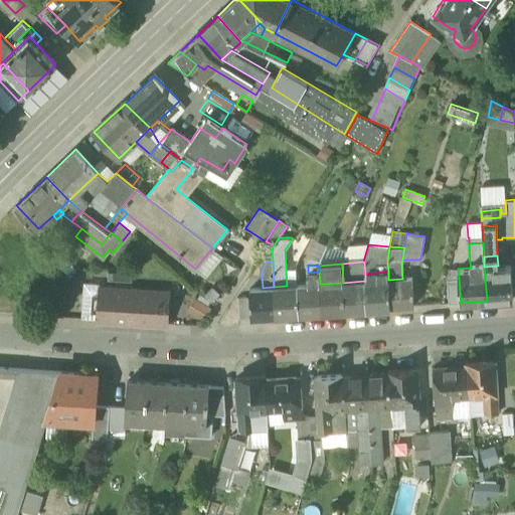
[(510,266),(498,266),(484,267),(487,301),(513,300),(510,266)]
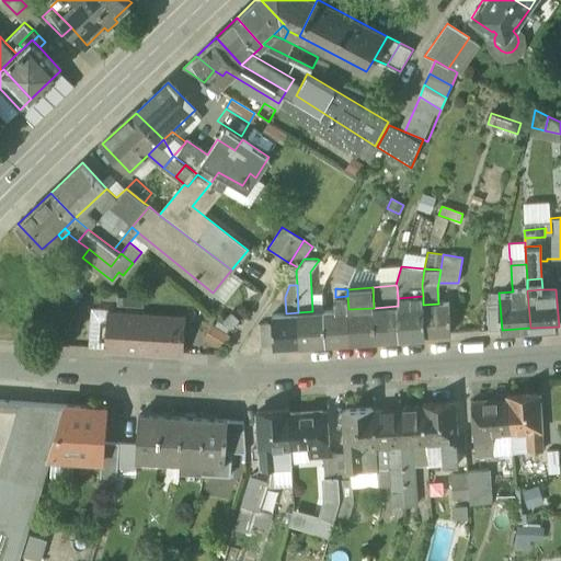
[(487,305),(500,304),(499,293),(489,293),(487,305)]
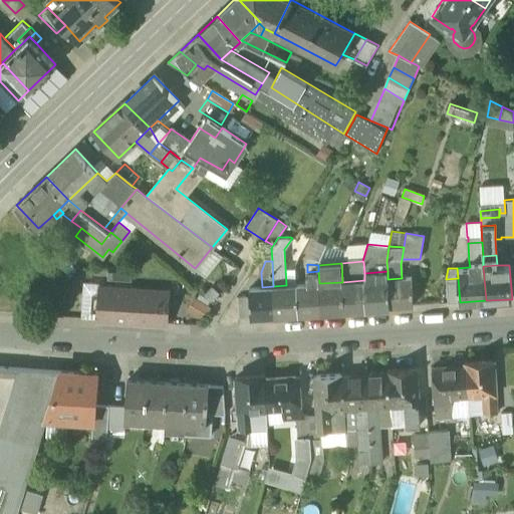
[(307,272),(307,284),(319,283),(318,271),(307,272)]
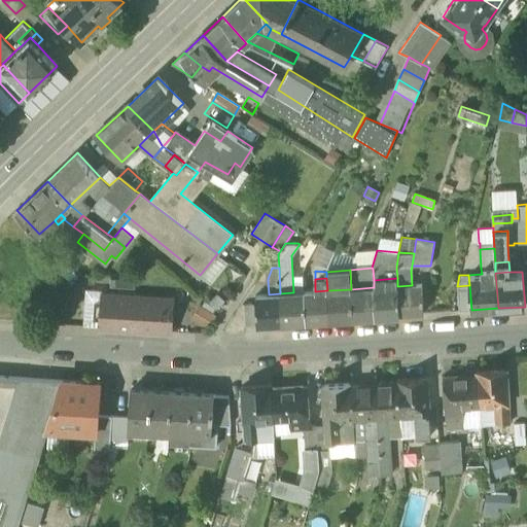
[(397,286),(397,278),(374,280),(374,287),(376,316),(399,315),(397,286)]
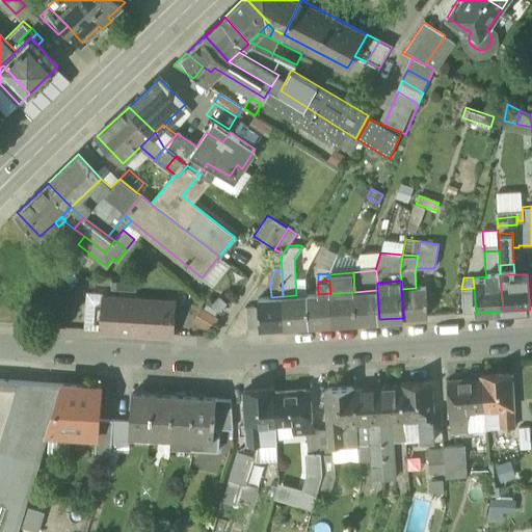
[(426,287),(416,288),(401,289),(403,318),(427,316),(426,287)]
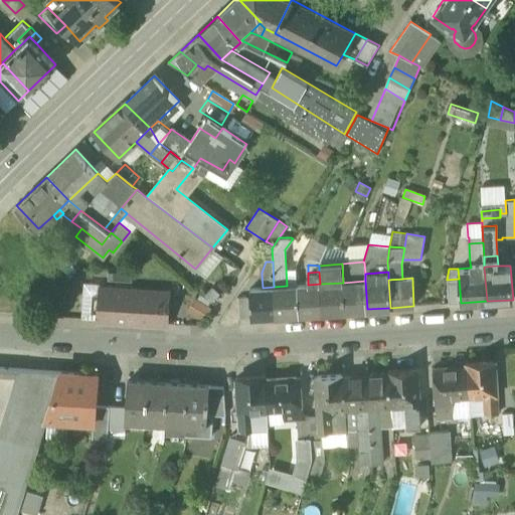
[(459,279),(447,280),(449,304),(461,303),(459,279)]
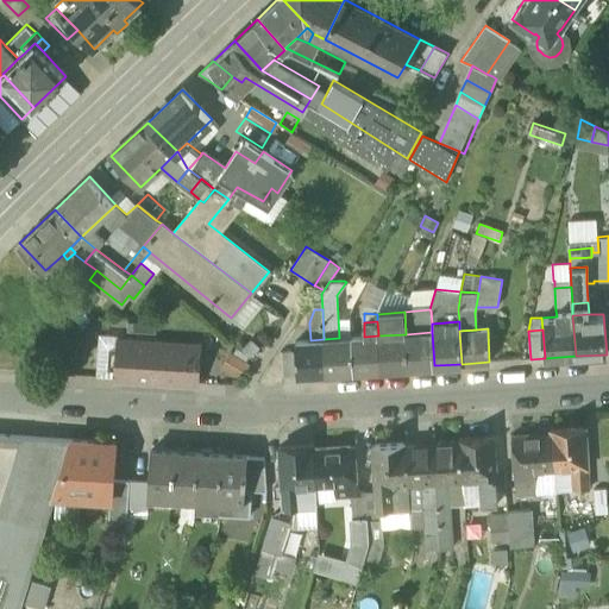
[(434,365),(432,332),(406,334),(407,368),(434,365)]
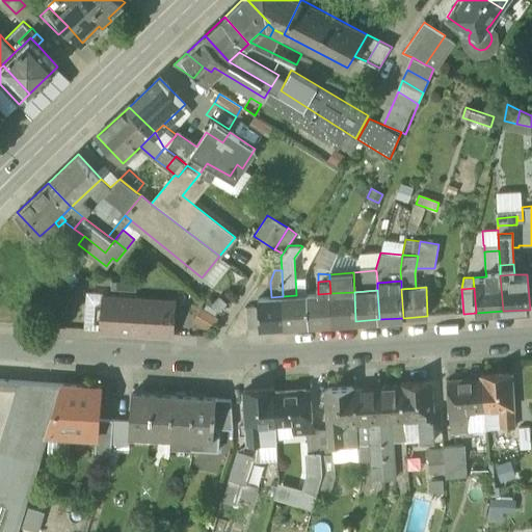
[(355,321),(354,292),(330,293),(331,322),(355,321)]
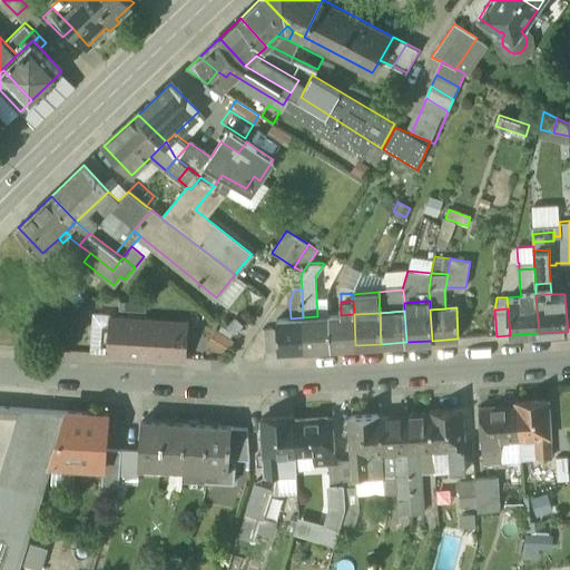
[(355,345),(354,314),(341,315),(328,316),(330,347),(355,345)]
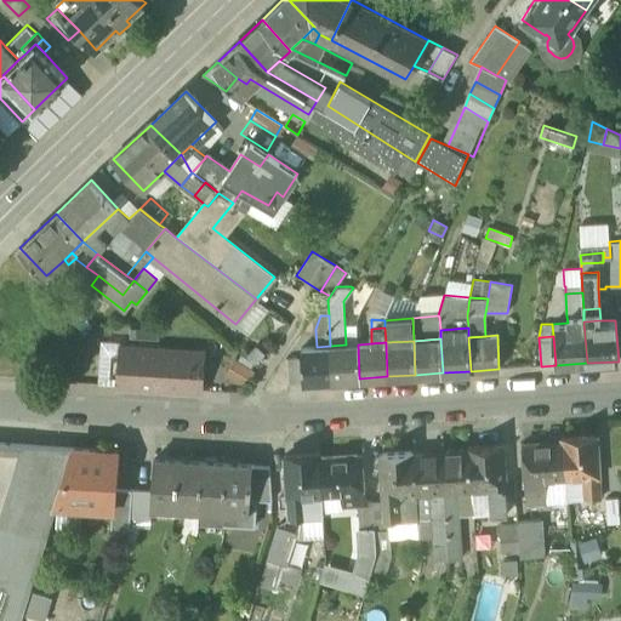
[(332,380),(359,379),(358,345),(346,345),(330,346),(332,380)]
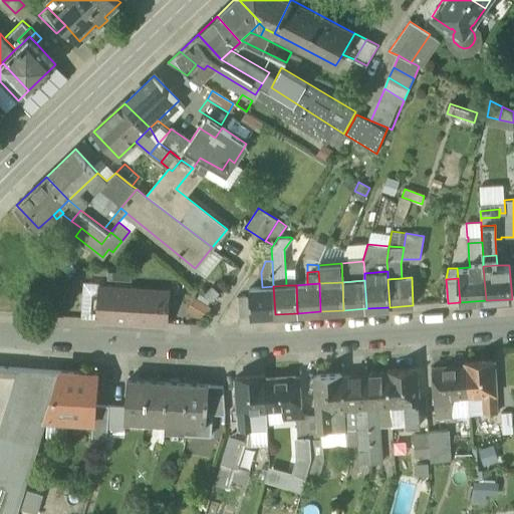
[(275,314),(273,286),(262,287),(249,288),(250,296),(251,316),(275,314)]
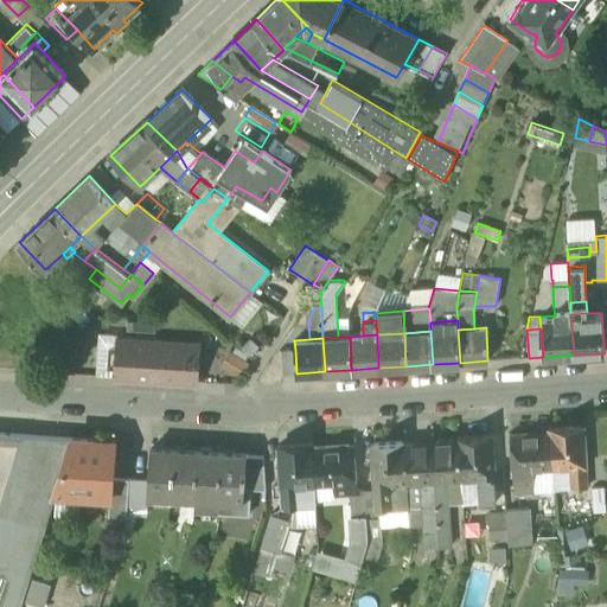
[(116,377),(196,382),(198,345),(119,339),(116,377)]
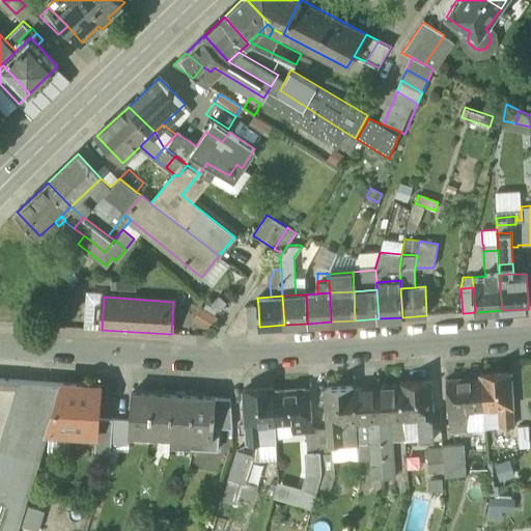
[(199,305),(193,319),(212,328),(218,313),(199,305)]
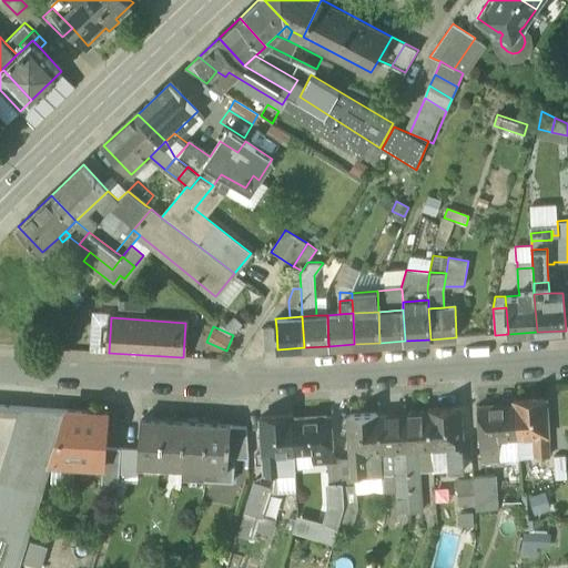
[(263,328),(264,351),(277,350),(276,327),(263,328)]
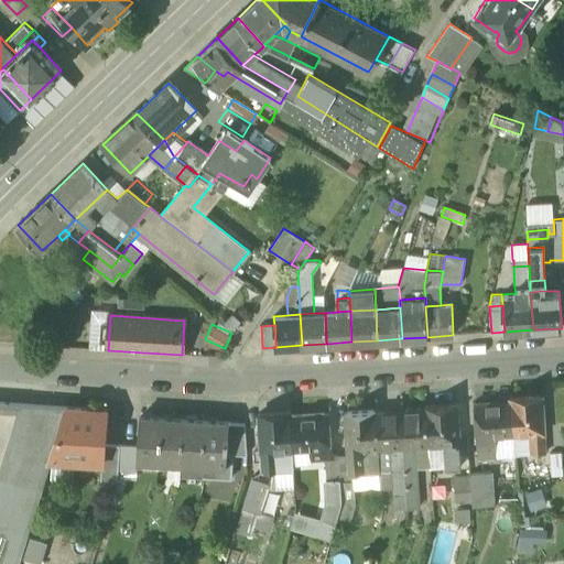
[(511,398),(512,404),(514,437),(530,435),(543,435),(541,396),(511,398)]
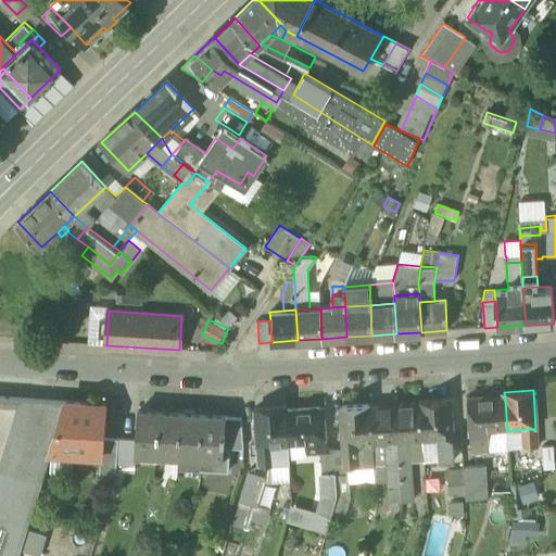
[(49,452),(65,401),(30,399),(0,493),(0,518),(26,527),(49,452)]
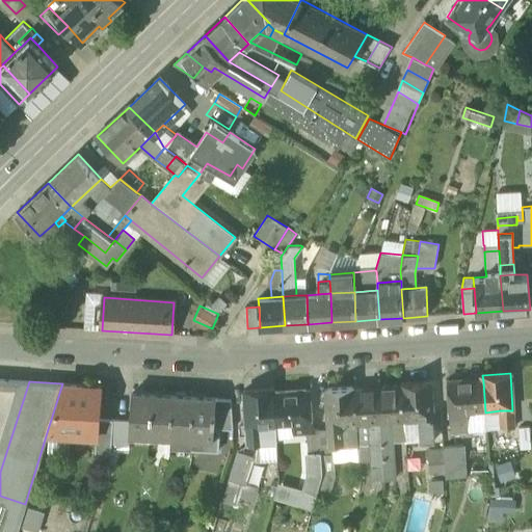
[(447,383),(450,415),(469,414),(485,413),(483,381),(447,383)]
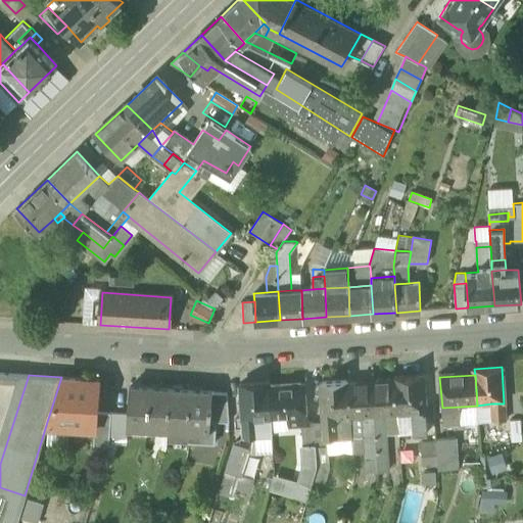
[(398,413),(412,412),(426,412),(424,376),(395,378),(395,379),(398,413)]
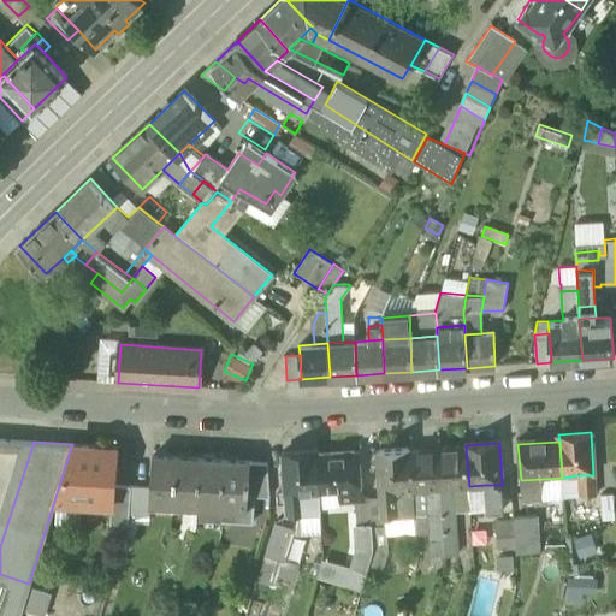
[(111,505),(112,505),(113,485),(116,448),(72,444),(54,501),(111,505)]
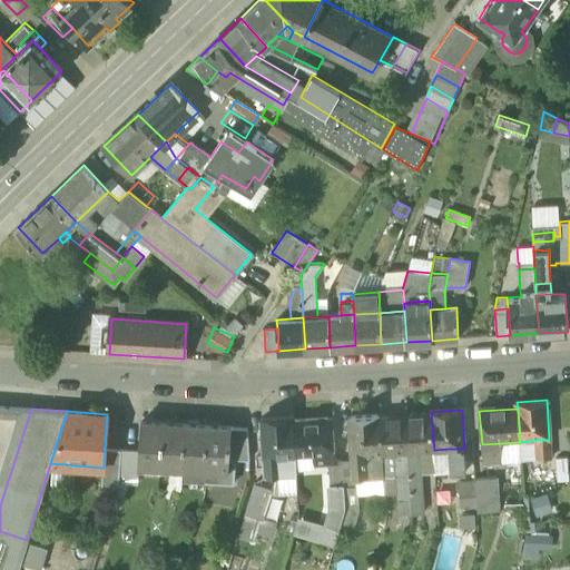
[(421,451),(434,450),(431,413),(405,415),(408,452),(421,451)]
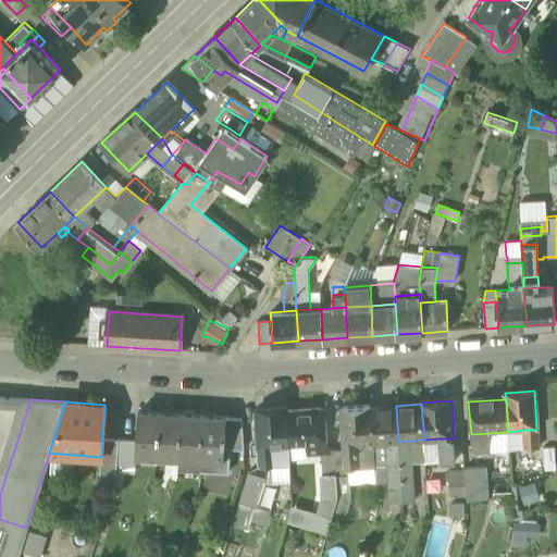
[(358,445),(373,444),(371,408),(371,405),(341,407),(344,446),(358,445)]
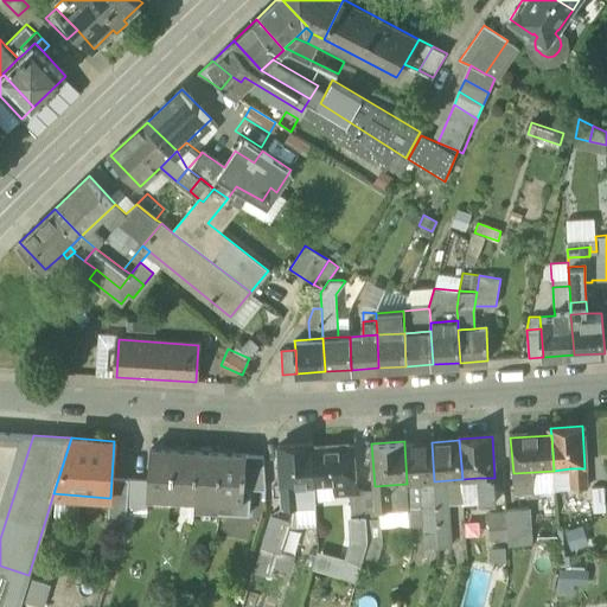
[(422,483),(434,481),(432,442),(404,445),(407,484),(422,483)]
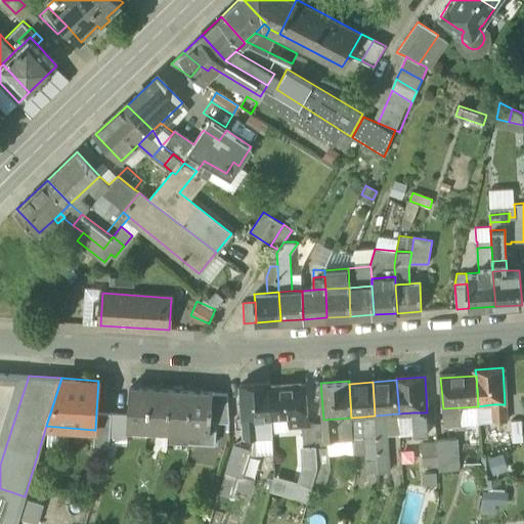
[(241,386),(243,422),(258,421),(271,420),(269,387),(269,384),(261,384),(241,386)]
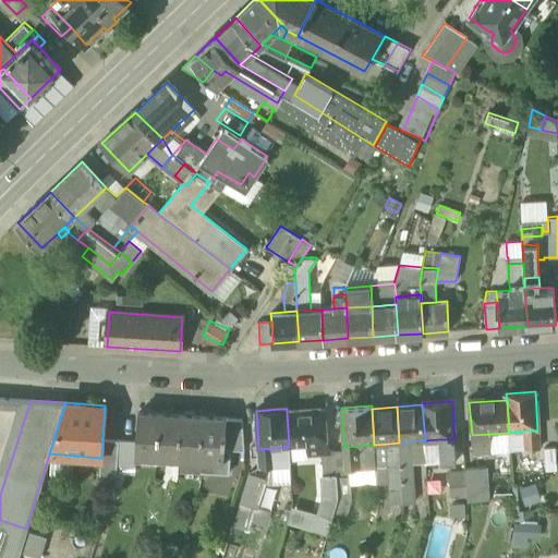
[(289,447),(306,445),(327,444),(325,409),(287,412),(289,447)]
